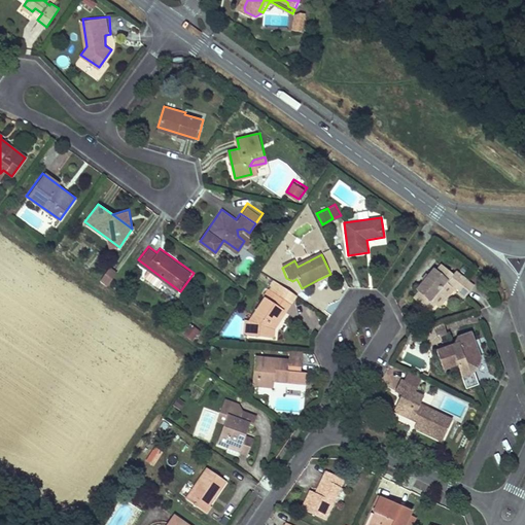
[(435,304),(431,301),(447,282),(458,291),(457,293),(463,299),(475,285),(456,271),(453,274),(441,264),(435,270),(434,269),(417,289),(419,291),(413,299),(428,312),(435,304)]
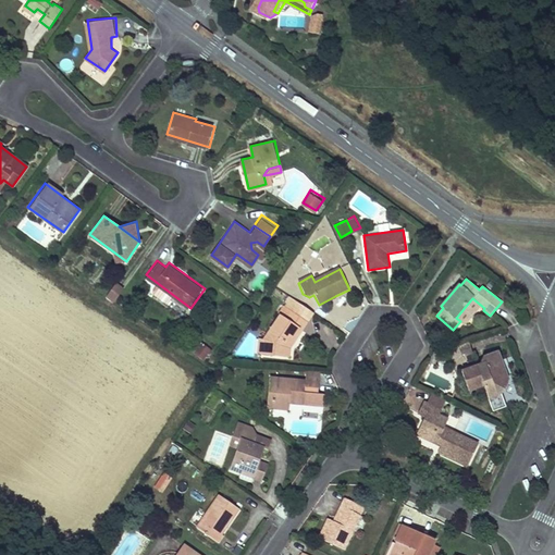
[(118,303),(125,286),(115,282),(108,298),(118,303)]
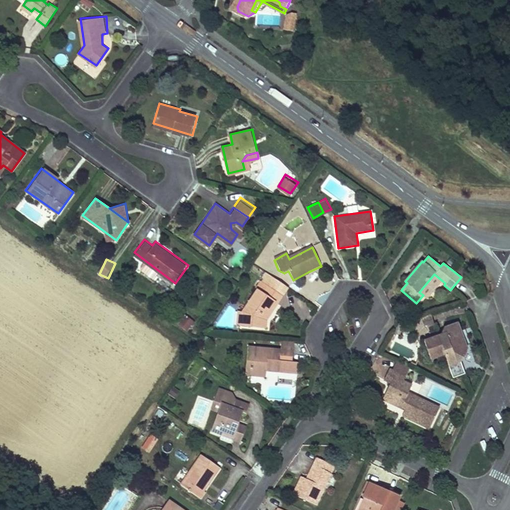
[(308,272),(293,280),(295,285),(310,277),(308,272)]
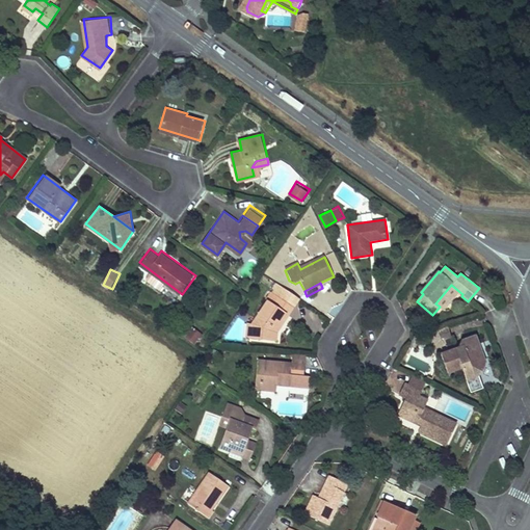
[(286,316),(292,307),(276,295),(270,291),(264,301),(266,302),(250,326),(244,325),(242,340),(257,341),(271,343),(272,328),(282,313),(286,316)]
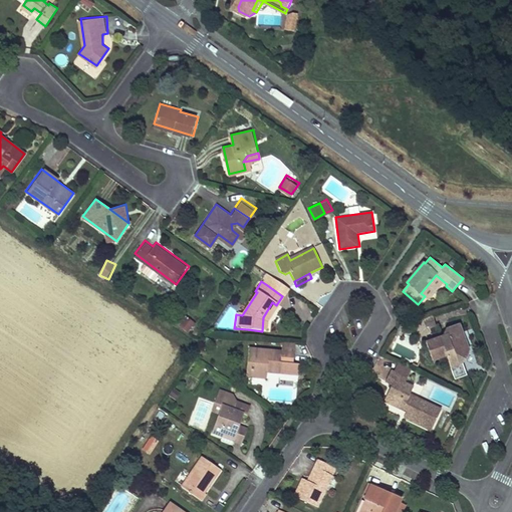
[(267,320),(276,305),(272,302),(263,317),(262,331),(266,331),(267,320)]
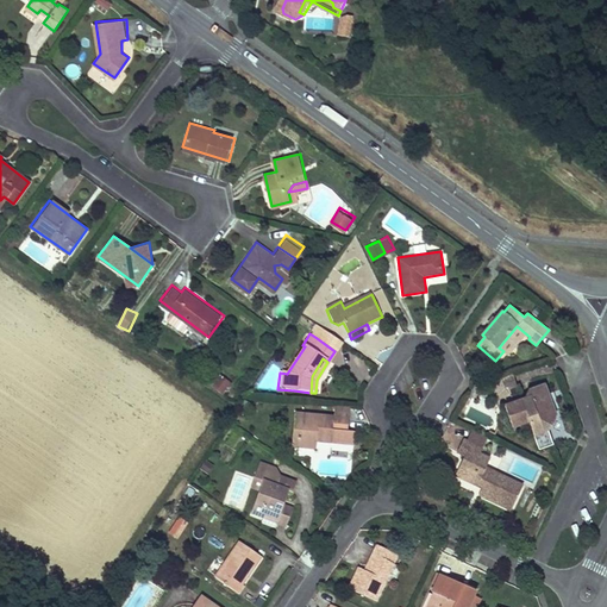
[(212,385),(227,392),(235,379),(219,370),(212,385)]
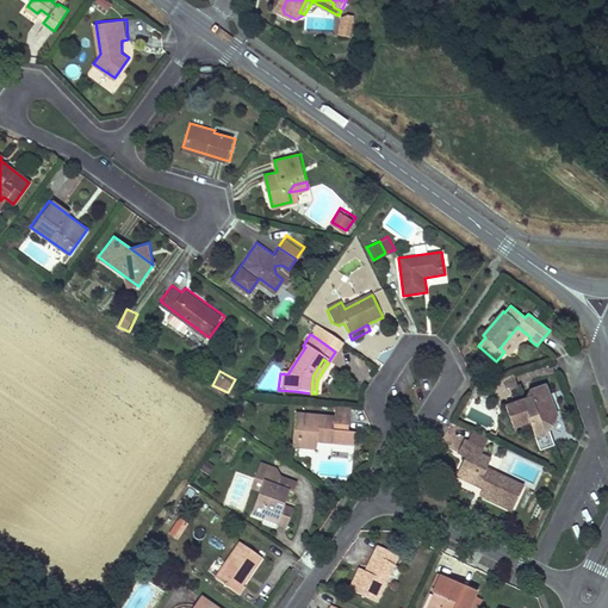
[(520,383),(516,372),(502,377),(506,388),(520,383)]
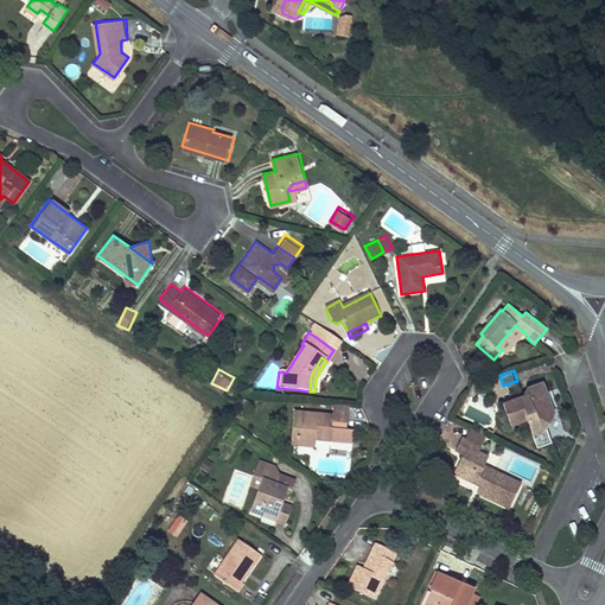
[(514,425),(533,418),(543,446),(558,440),(553,426),(556,412),(546,382),(526,389),(528,395),(505,403),(514,425)]
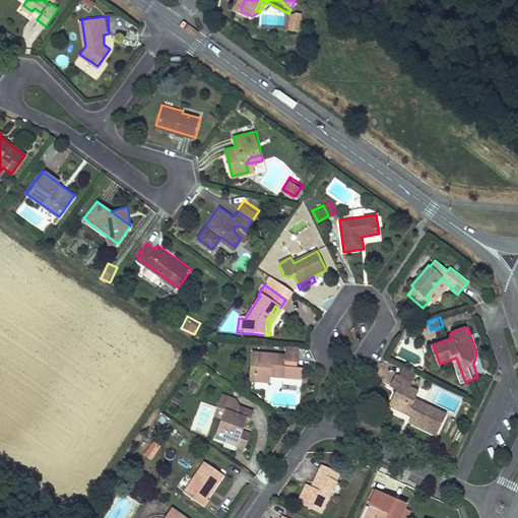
[(283,346),(282,355),(250,353),(248,381),(268,382),(268,378),(269,372),(281,373),(281,367),(295,368),(296,357),(297,347),(283,346)]
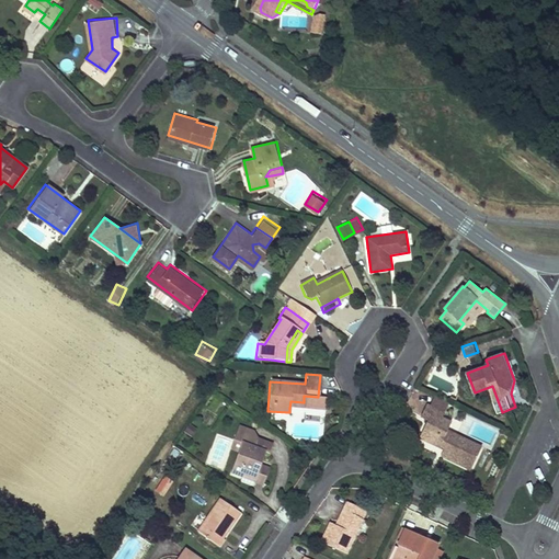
[(488,449),(455,434),(459,425),(449,421),(452,417),(456,408),(441,401),(437,410),(433,408),(429,420),(434,422),(425,441),(447,451),(448,446),(454,448),(448,459),(477,472),(488,449)]
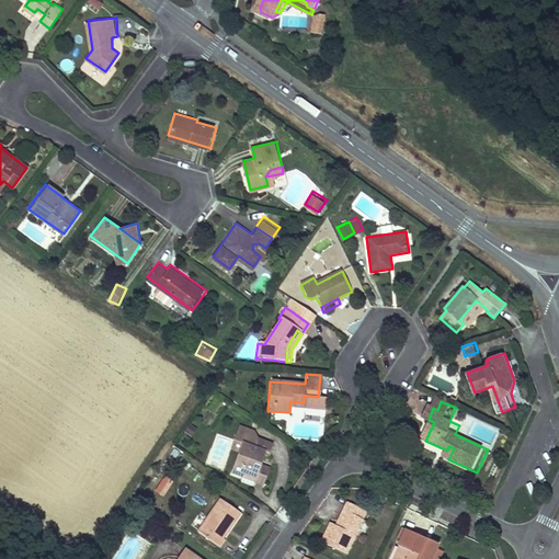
[(230,438),(240,442),(237,451),(229,472),(240,476),(241,471),(255,476),(261,459),(263,453),(269,455),(272,444),(257,438),(250,429),(236,423),(230,438)]
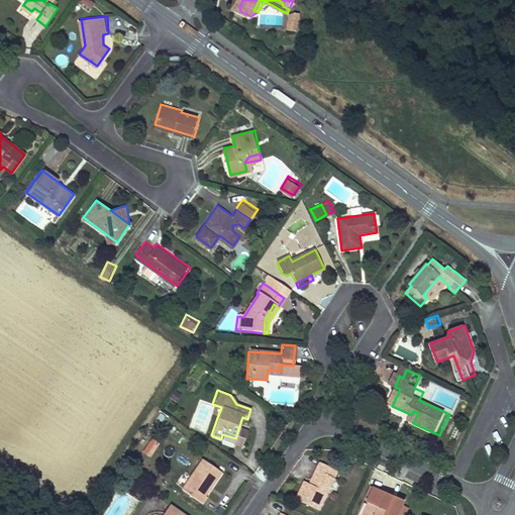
[(221,407),(212,404),(209,412),(218,415),(221,407)]
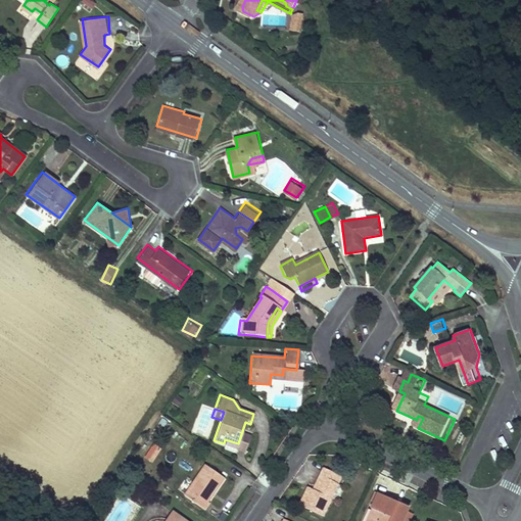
[(251,431),(243,428),(238,443),(236,447),(244,451),(251,431)]
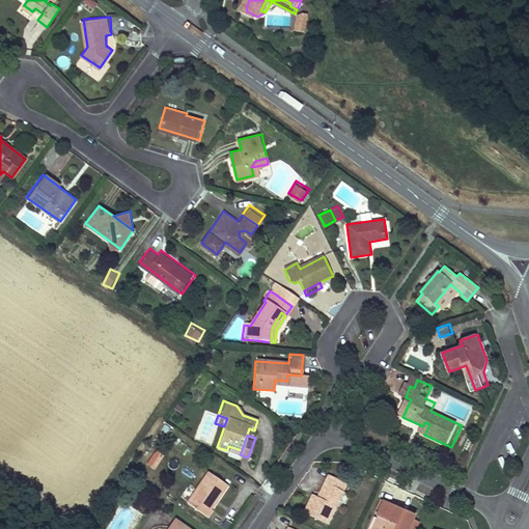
[(242,450),(228,446),(227,450),(226,453),(239,457),(240,454),(242,450)]
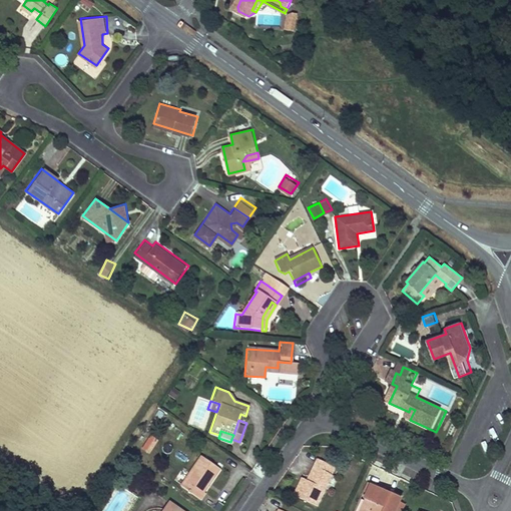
[(142,446),(151,451),(159,437),(150,432),(142,446)]
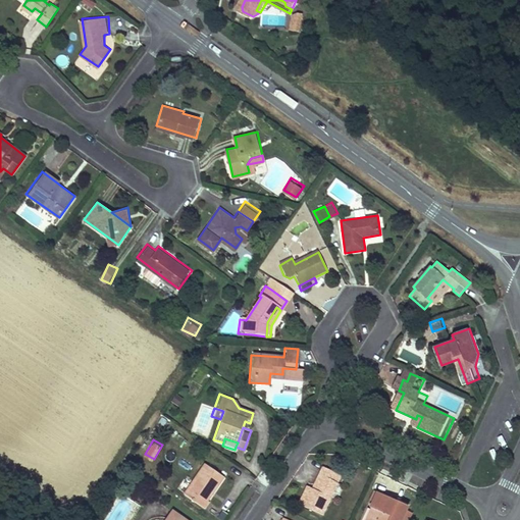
[(222,476),(204,464),(182,495),(204,510),(210,501),(206,499),(222,476)]
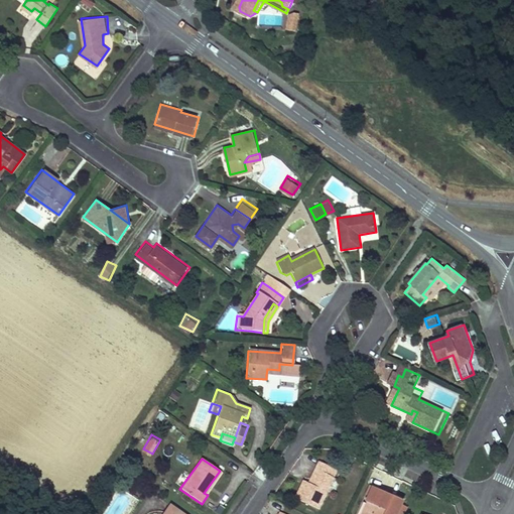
[(317,507),(332,478),(327,475),(331,466),(319,461),(308,482),(304,480),(296,497),(317,507)]
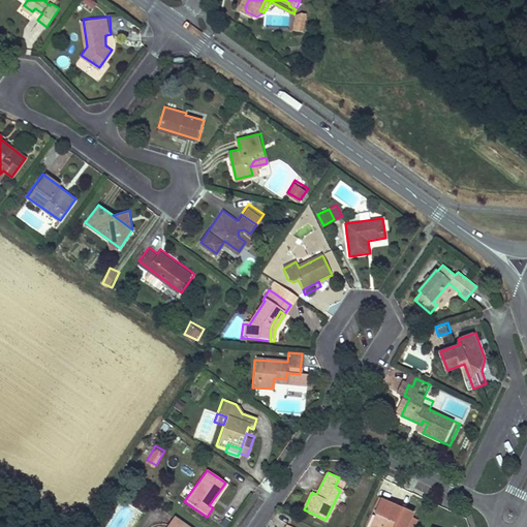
[(390,526),(393,522),(396,523),(403,506),(382,497),(374,514),(376,514),(369,526),(390,526)]
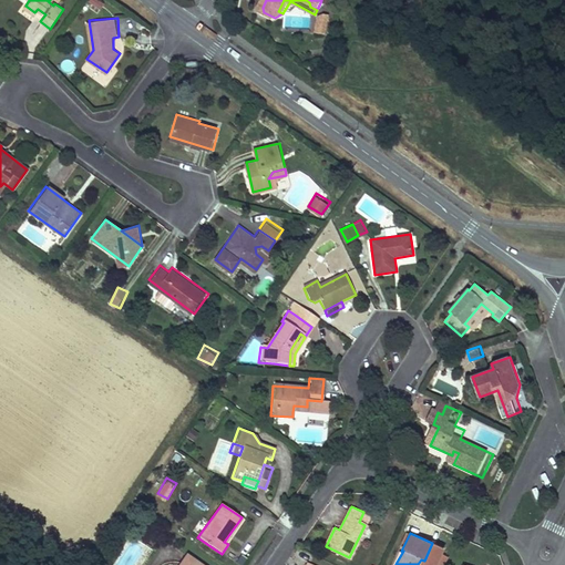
[(202,564),(186,554),(178,564),(202,564)]
